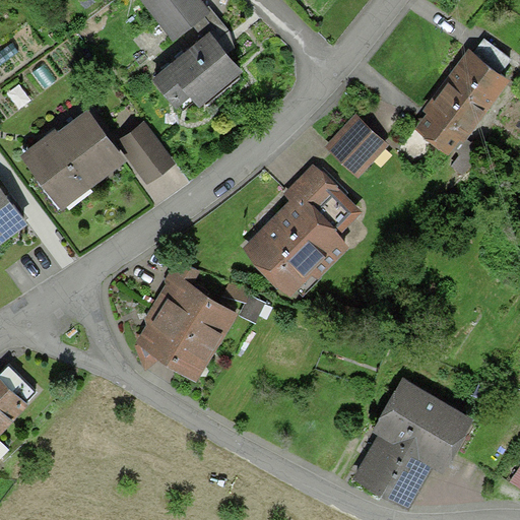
[(198,3),(195,0),(148,0),(170,26),(198,3)]
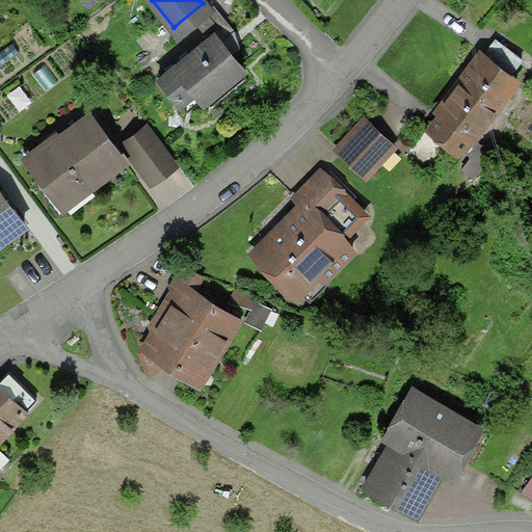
[(241,62),(212,26),(157,69),(173,88),(186,78),(200,96),(241,62)]
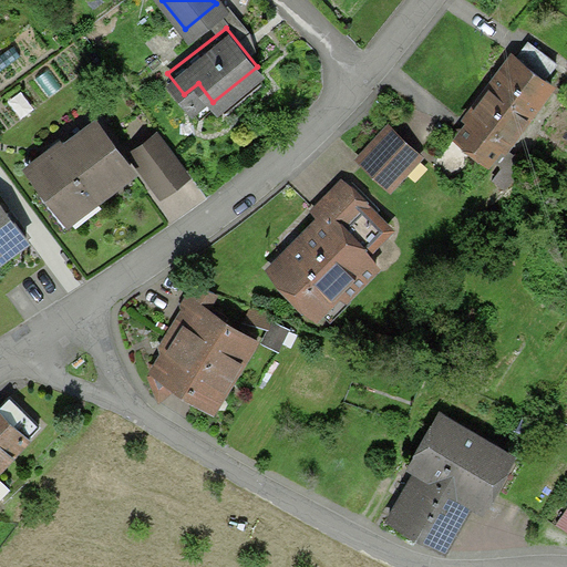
[(516,50),(543,70),(556,53),(529,32),(516,50)]
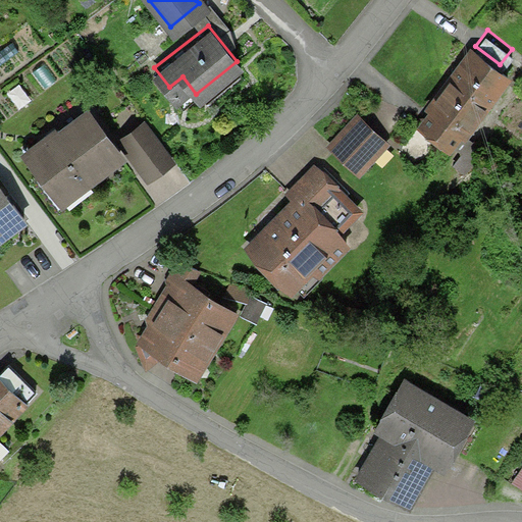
[(500,64),(475,46),(469,41),(425,99),(431,103),(420,117),(447,137),(457,123),(464,128),(507,70),(500,64)]
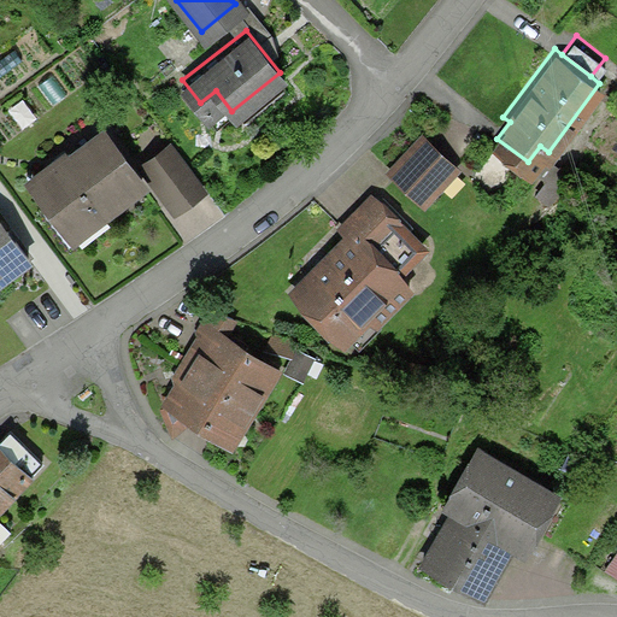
[(139,177),(101,129),(71,152),(65,144),(29,172),(72,229),(139,177)]
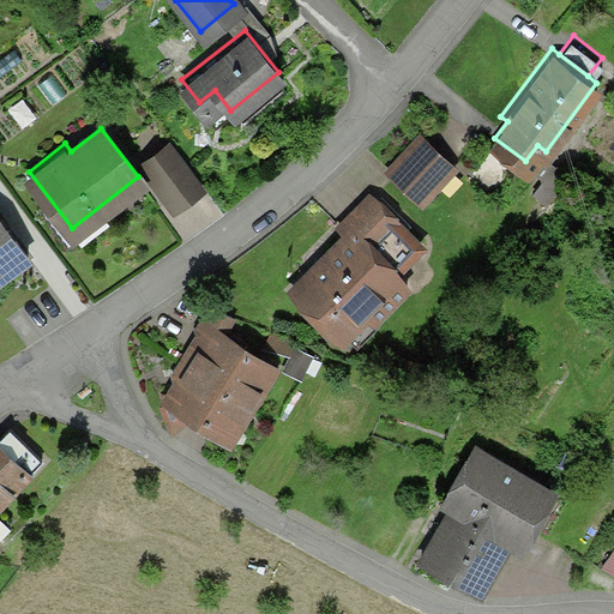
[(450,158),(422,133),(391,166),(417,192),(450,158)]
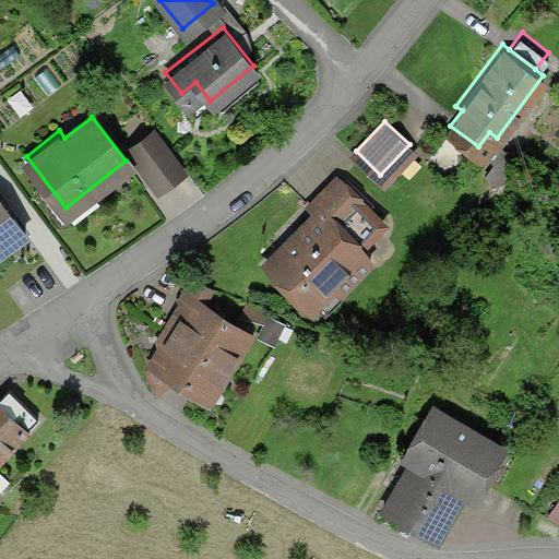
[(182,161),(155,126),(129,145),(156,181),(182,161)]
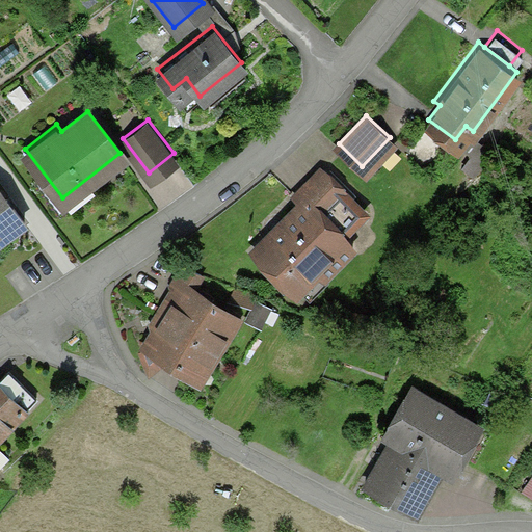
[(300,194),(320,212),(344,185),(318,162),(294,189),(300,194)]
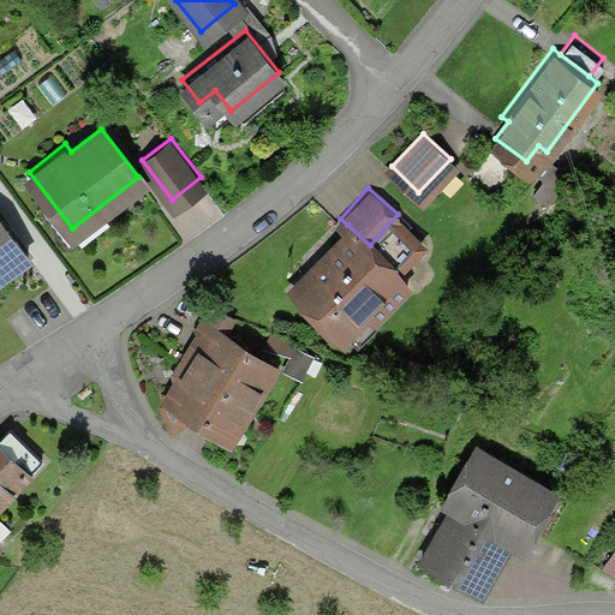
[(0,212),(0,272),(29,251),(0,212)]
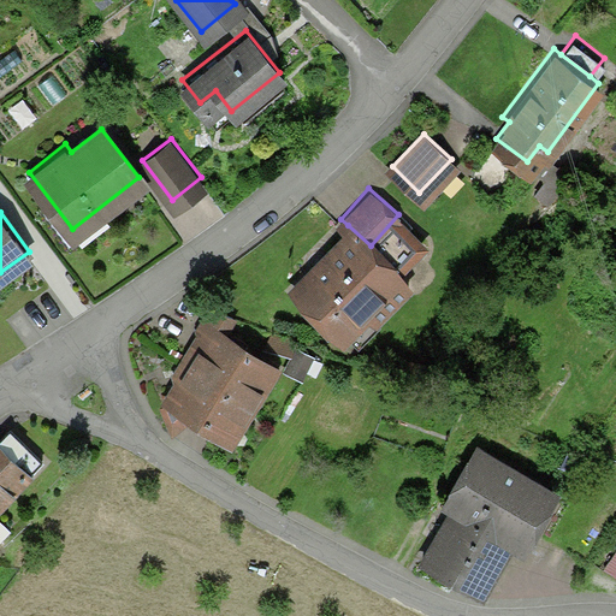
[(371,246),(348,225),(296,282),(306,291),(308,304),(323,307),(343,325),(363,303),(375,313),(407,279),(371,246)]
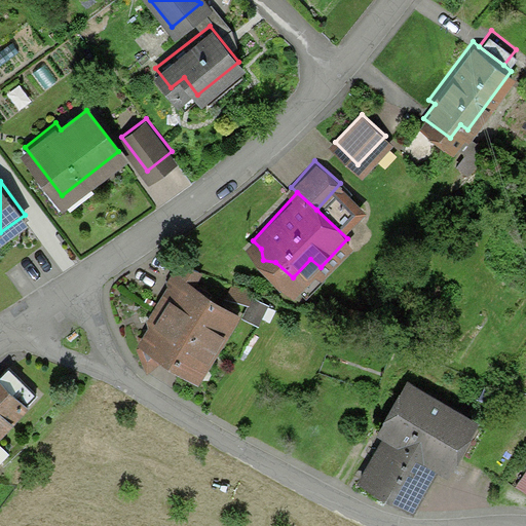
[(175,275),(186,283),(198,263),(178,255),(167,275),(173,279),(175,275)]
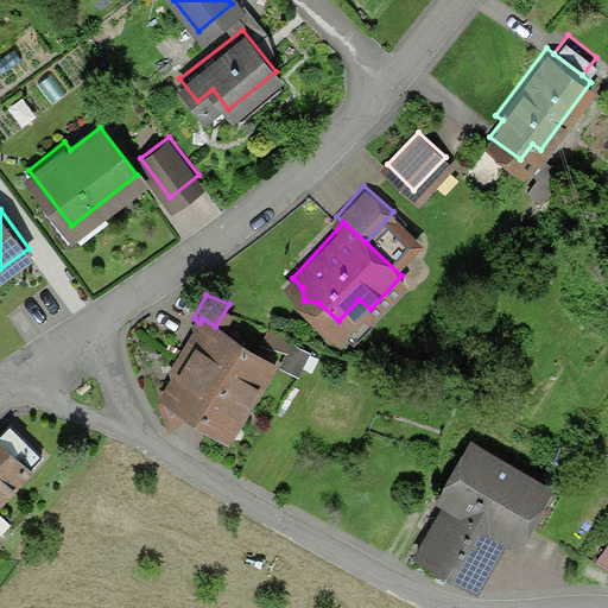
[(182,349),(245,391),(266,359),(215,327),(202,318),(200,323),(182,349)]
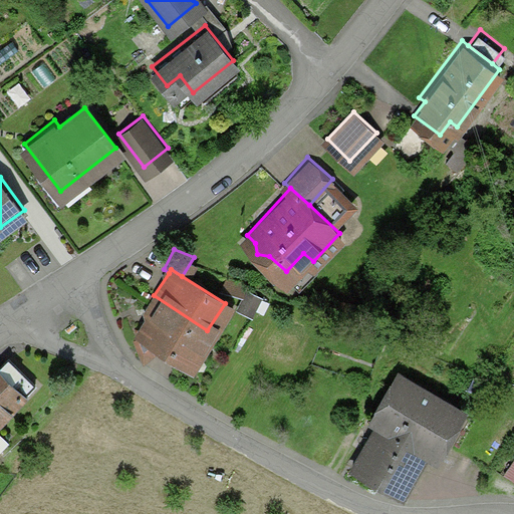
[(207,330),(154,295),(144,310),(149,313),(142,325),(151,331),(190,356),(207,330)]
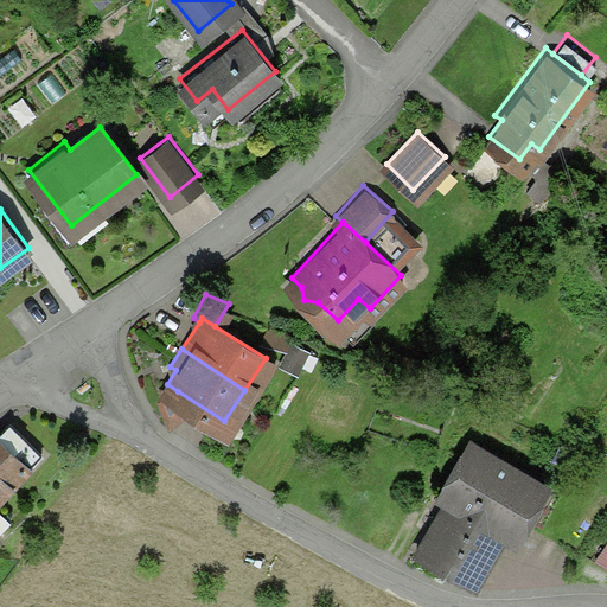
[(311,360),(295,352),(286,372),(300,381),(311,360)]
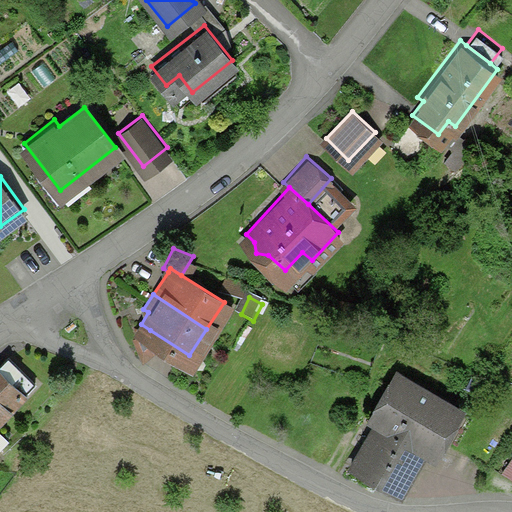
[(148,312),(143,309),(125,309),(136,338),(150,330),(141,324),(148,312)]
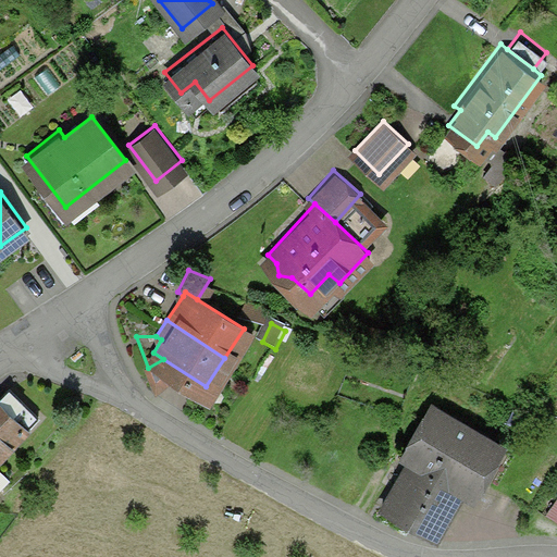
[(13,386),(0,400),(24,422),(37,408),(13,386)]
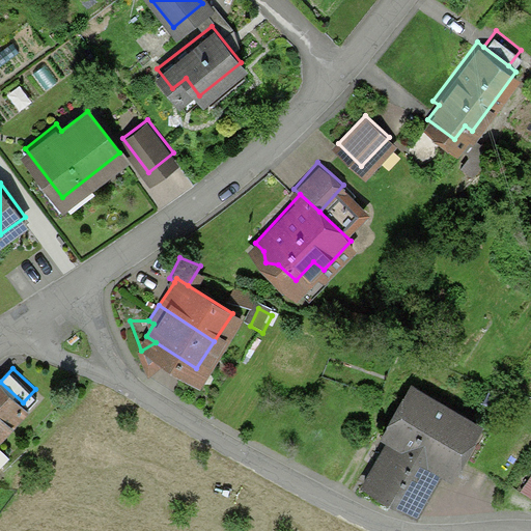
[(0,426),(23,402),(0,382),(0,426)]
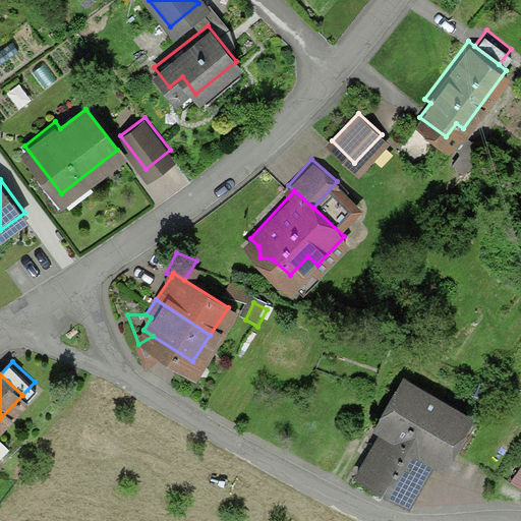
[(467,416),(404,382),(391,407),(397,410),(360,475),(408,503),(433,458),(442,462),(467,416)]
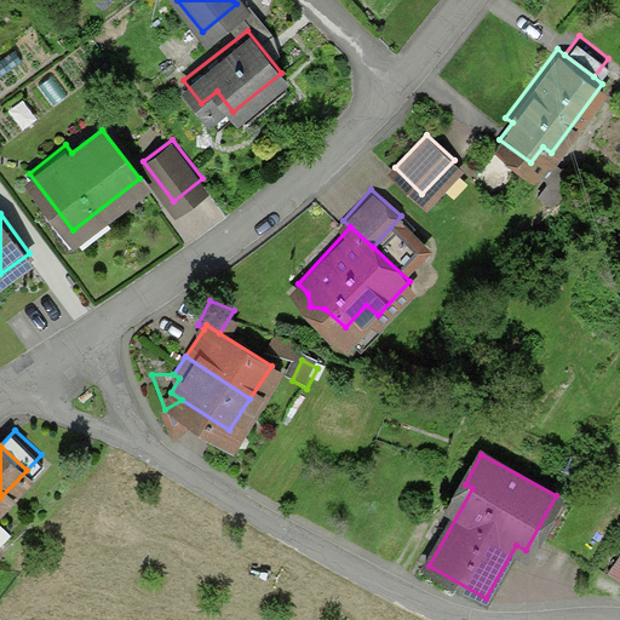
[(584,468),(569,460),(561,475),(575,483),(584,468)]
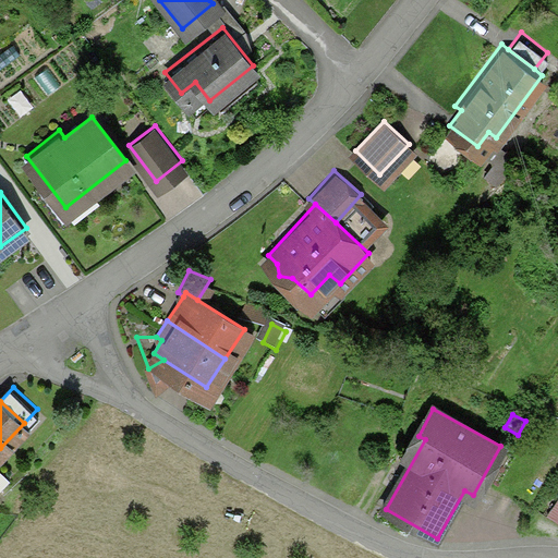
[(557,501),(547,518),(557,524),(557,501)]
